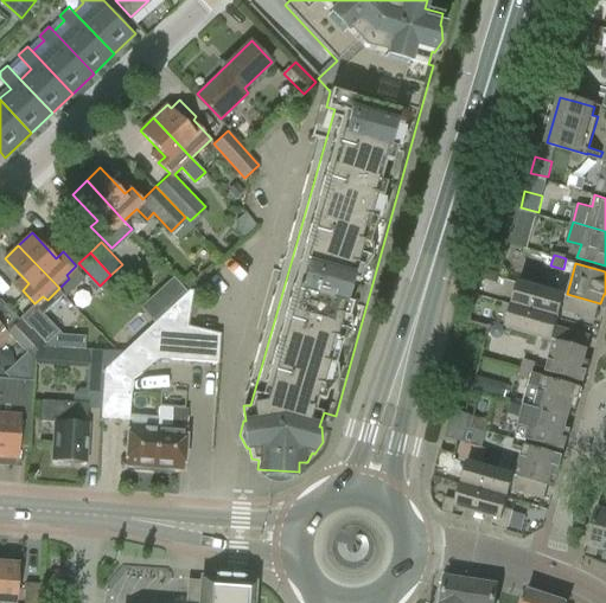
[(600,303),(567,294),(518,281),(512,302),(560,316),(562,307),(597,316),(600,303)]
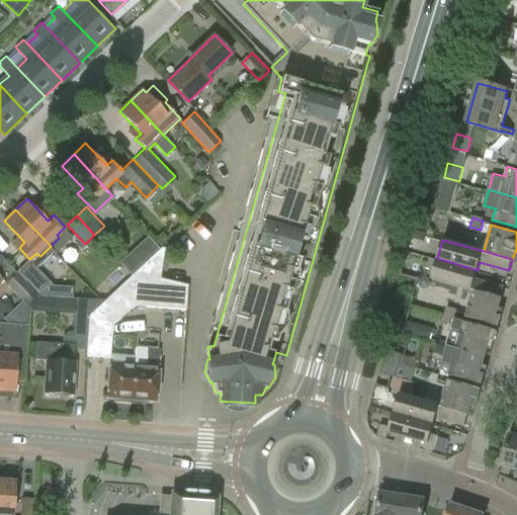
[(162,246),(105,298),(89,314),(88,332),(111,334),(112,323),(136,305),(186,308),(187,284),(162,278),(166,247),(162,246)]
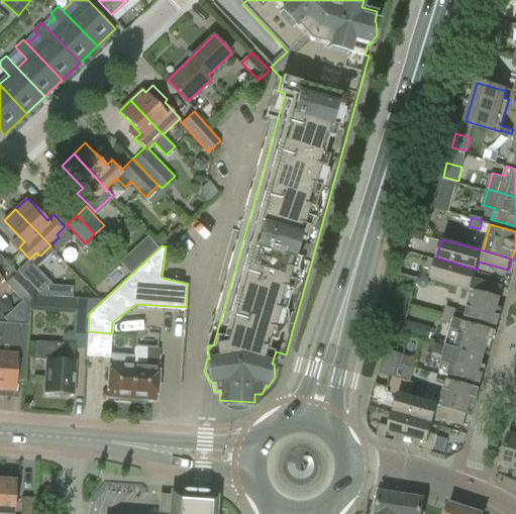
[(0,287),(6,282),(6,281),(16,271),(1,253),(0,253),(0,287)]
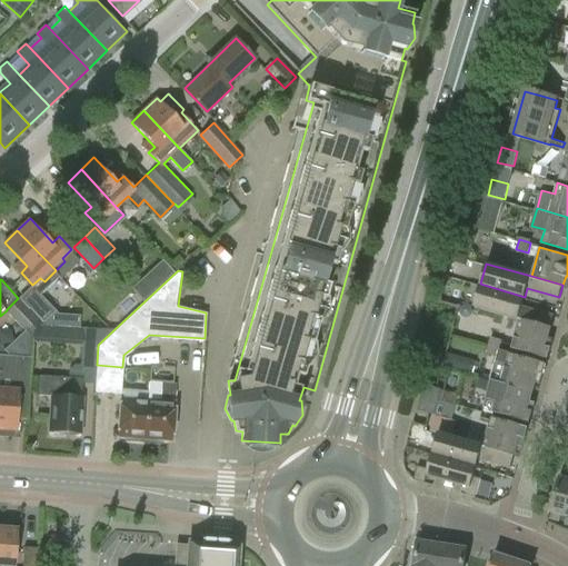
[(475,305),(519,317),(551,326),(555,313),(522,304),(525,297),(480,284),(480,285),(470,281),(465,300),(475,304),(475,305)]
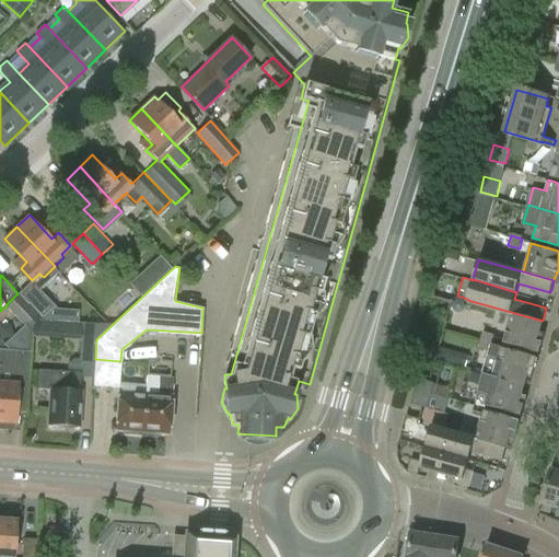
[(19,292),(37,312),(38,312),(42,316),(55,304),(32,280),(19,292)]
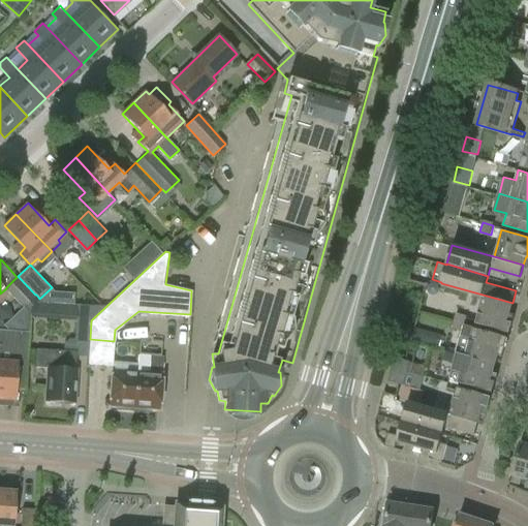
[(24,307),(35,295),(18,276),(17,277),(6,287),(6,288),(24,307)]
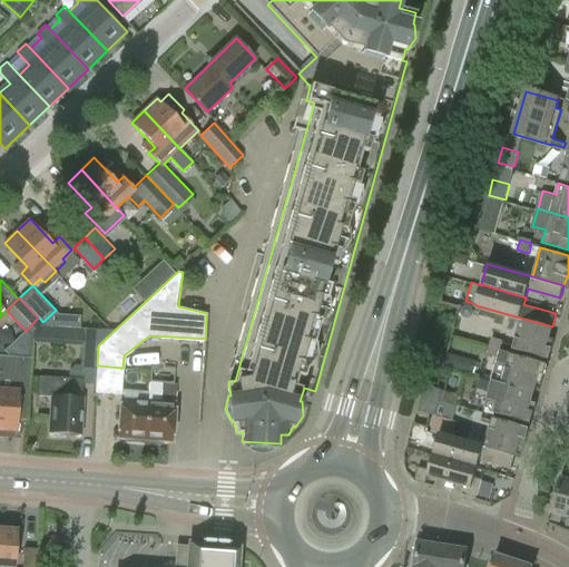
[(550,335),(552,326),(520,318),(512,348),(549,358),(556,338),(550,335)]
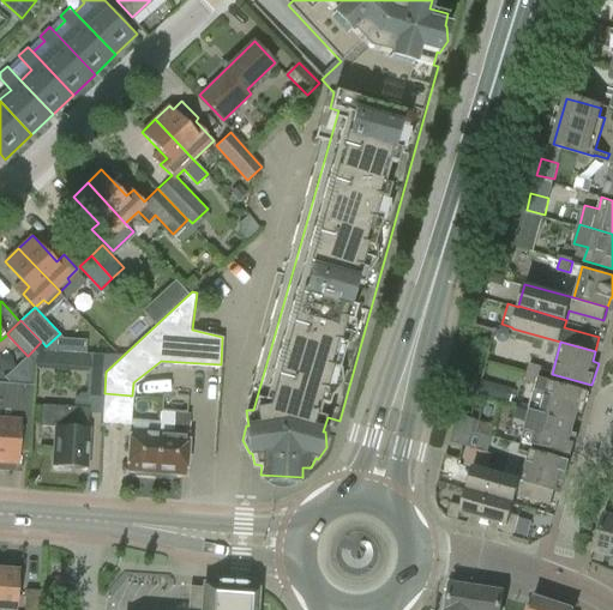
[(106,372),(125,354),(90,351),(86,400),(103,402),(104,393),(106,372)]
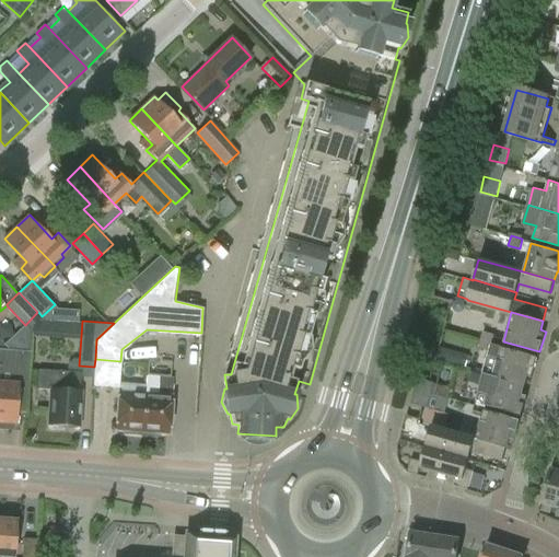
[(482,337),(495,341),(497,334),(484,331),(482,337)]
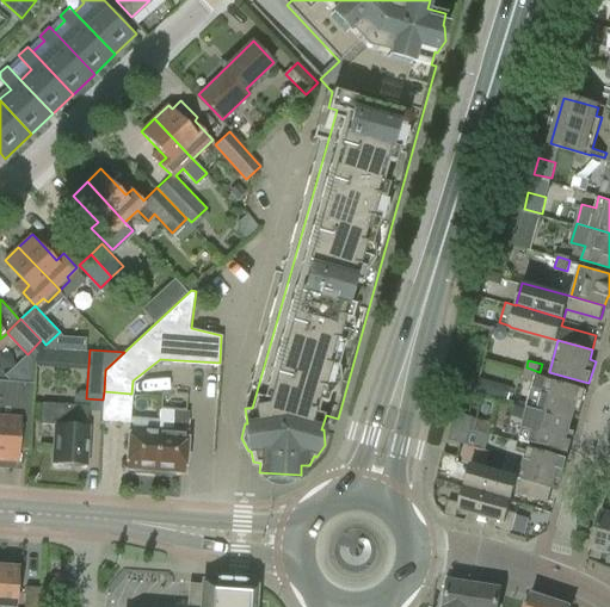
[(528,406),(540,409),(573,419),(575,408),(581,410),(587,389),(538,375),(540,372),(527,367),(524,376),(535,379),(528,406)]
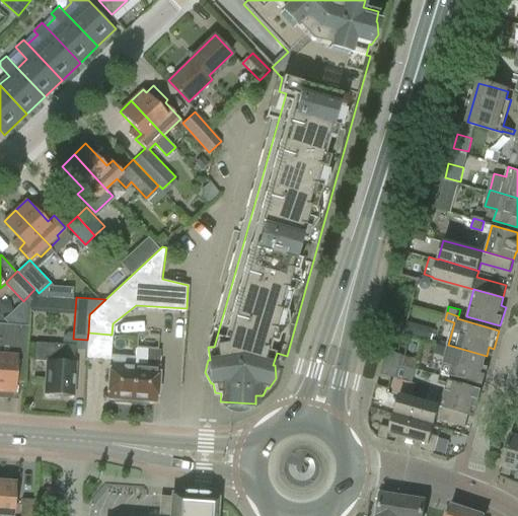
[(0,393),(5,394),(9,392),(14,389),(16,389),(16,382),(24,383),(29,323),(0,321),(0,393)]
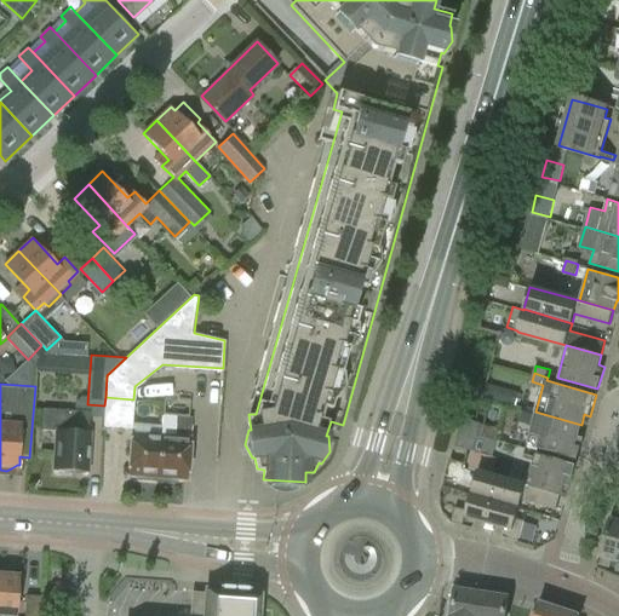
[(105,397),(104,406),(103,425),(132,427),(133,399),(105,397)]
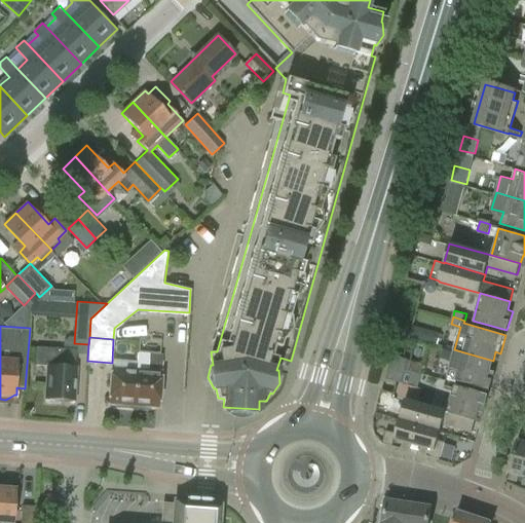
[(60,398),(75,400),(77,365),(75,365),(77,348),(36,345),(34,363),(48,365),(45,397),(50,398),(53,399),(58,399),(60,398)]
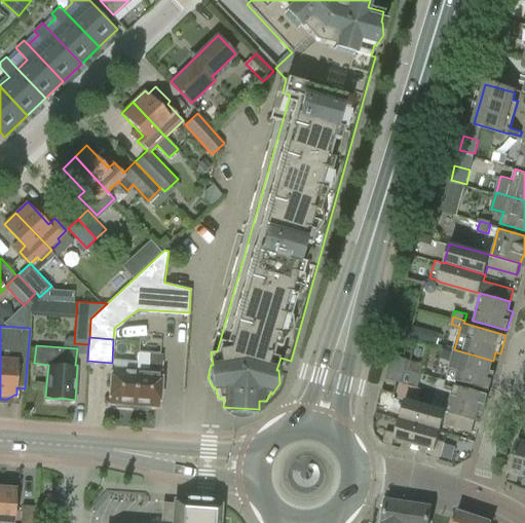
[(138,368),(135,404),(159,405),(163,352),(139,351),(138,368)]
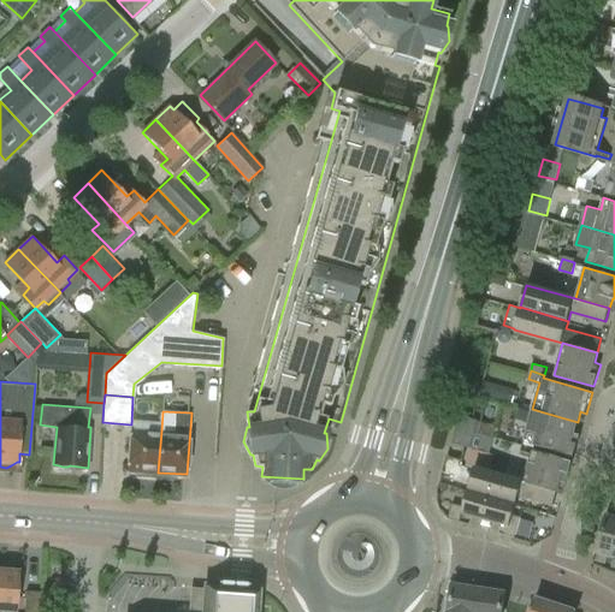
[(578,422),(544,413),(534,444),(575,455),(581,433),(574,432),(578,422)]
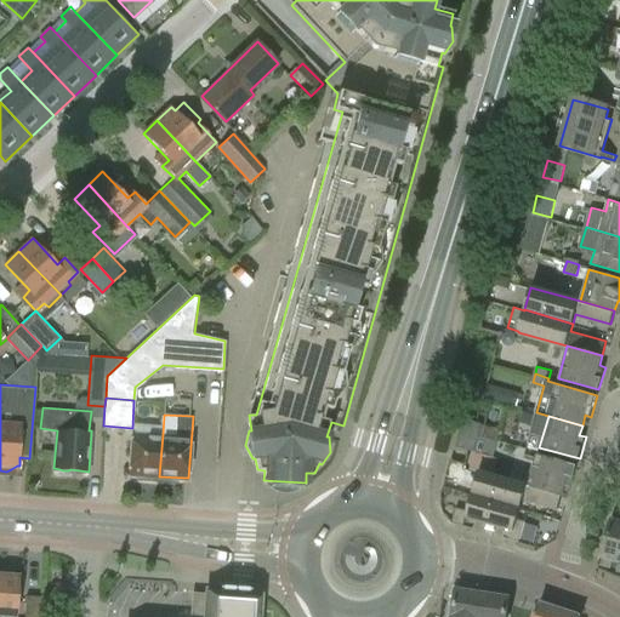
[(460,444),(475,449),(479,433),(482,422),(467,418),(460,444)]
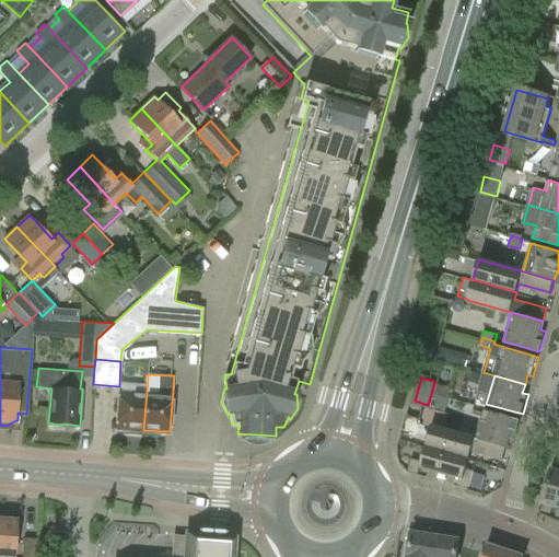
[(453,386),(434,381),(432,391),(450,396),(453,386)]
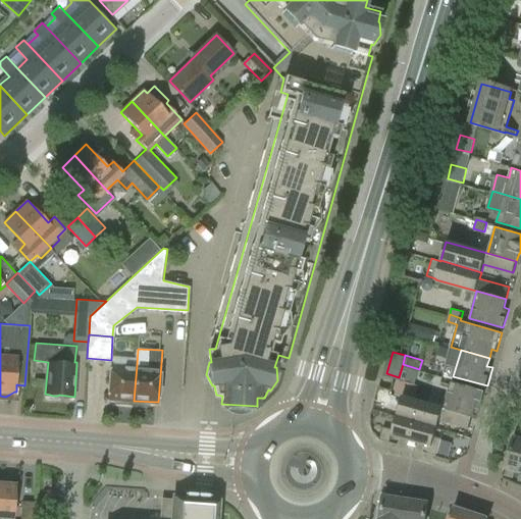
[(134,401),(137,365),(111,363),(109,399),(134,401)]
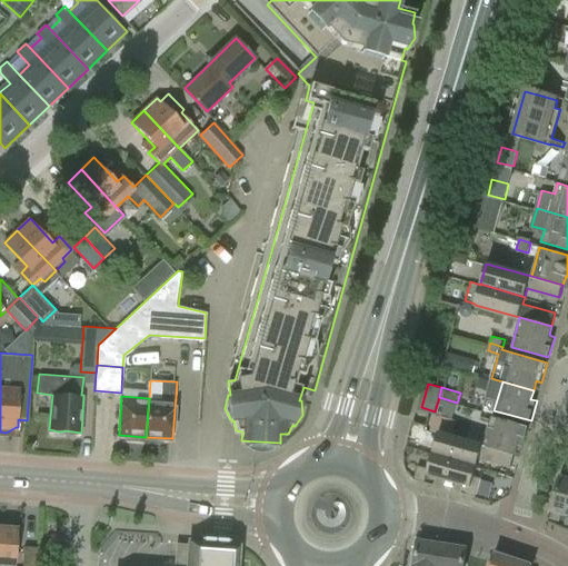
[(486,445),(516,454),(518,445),(524,446),(529,425),(494,415),(486,445)]
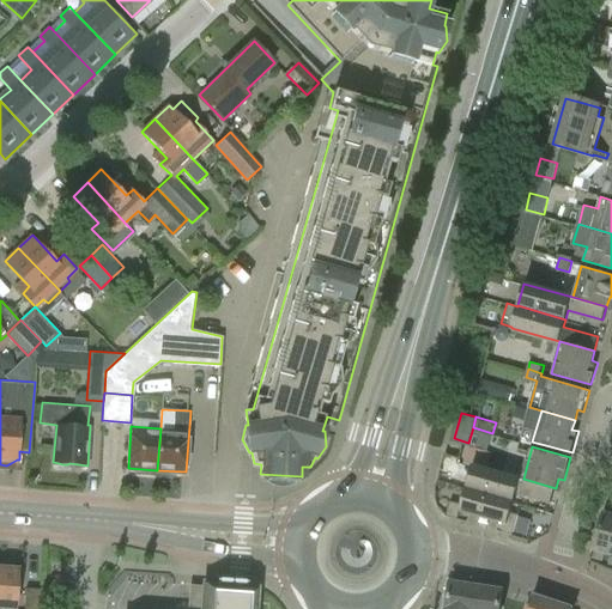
[(556,488),(523,479),(474,464),(467,487),(515,500),(517,492),(552,501),(556,488)]
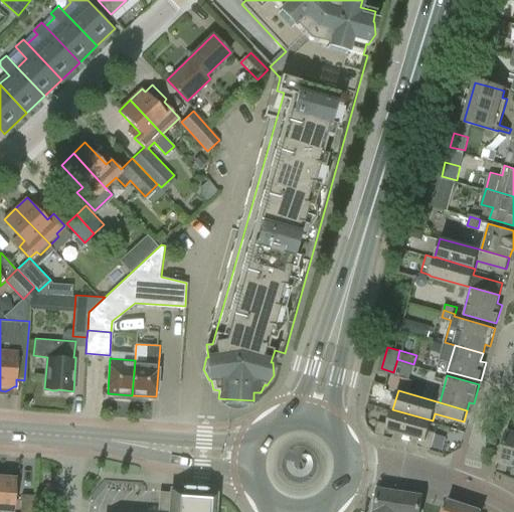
[(433,420),(392,409),(389,422),(379,419),(376,432),(385,434),(387,428),(422,438),(420,445),(432,448),(436,433),(430,431),(433,420)]
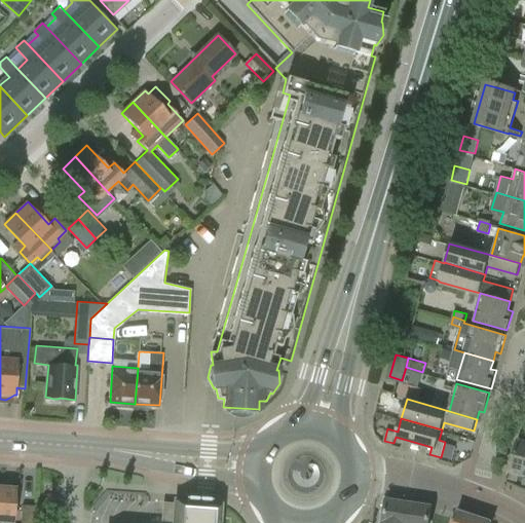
[(524,442),(517,440),(508,472),(524,477),(524,442)]
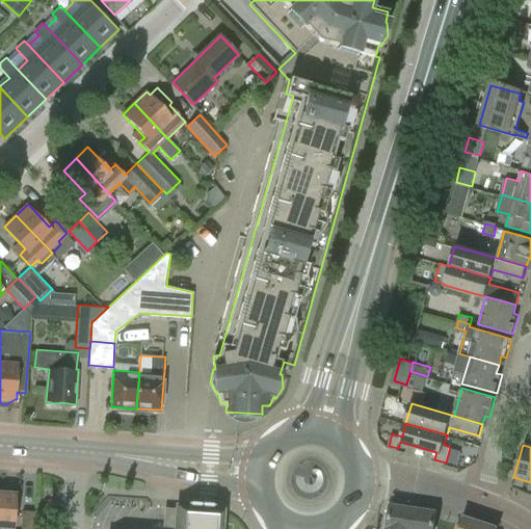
[(15,492),(0,491),(0,525),(11,526),(15,492)]
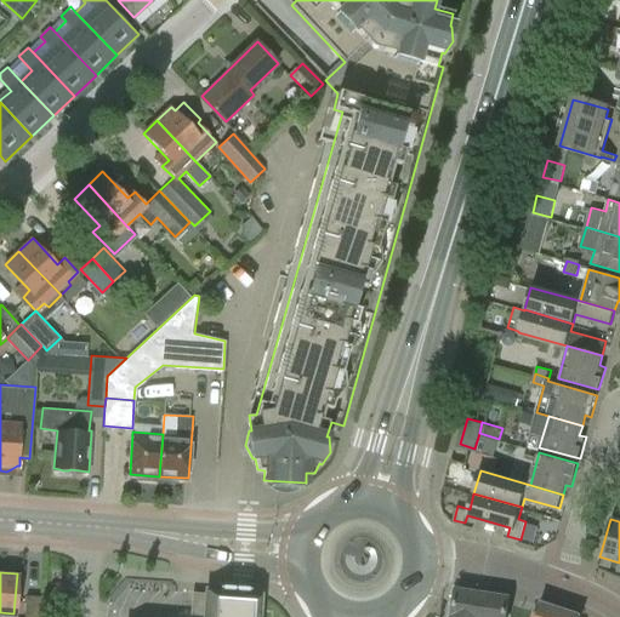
[(257,616),(260,593),(250,592),(250,587),(220,586),(220,594),(202,593),(200,615),(197,616),(193,616),(192,616),(191,616),(189,616),(187,616),(186,616),(257,616)]
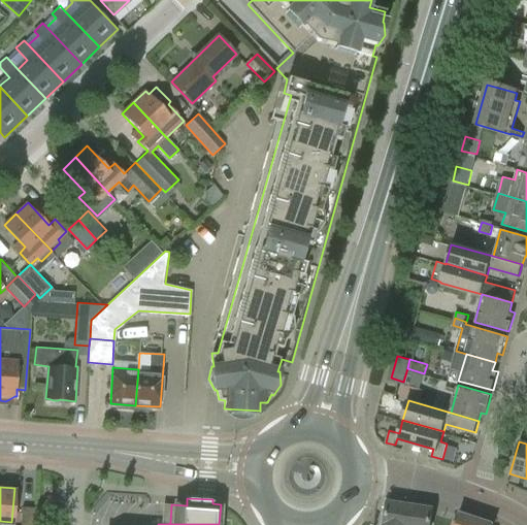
[(430,524),(434,507),(389,500),(389,502),(383,502),(382,506),(381,521),(386,521),(385,524),(430,524)]
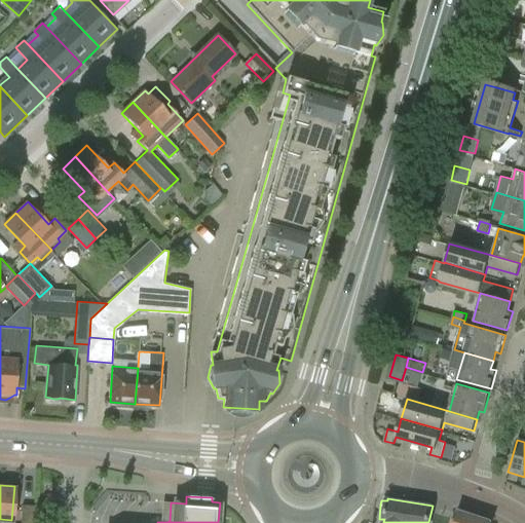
[(35,522),(36,507),(23,506),(21,522),(35,522)]
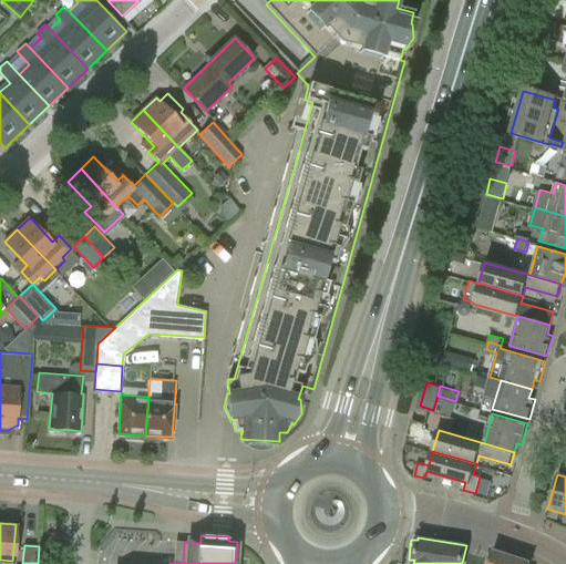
[(530,563),(531,562),(493,549),(487,563),(530,563)]
